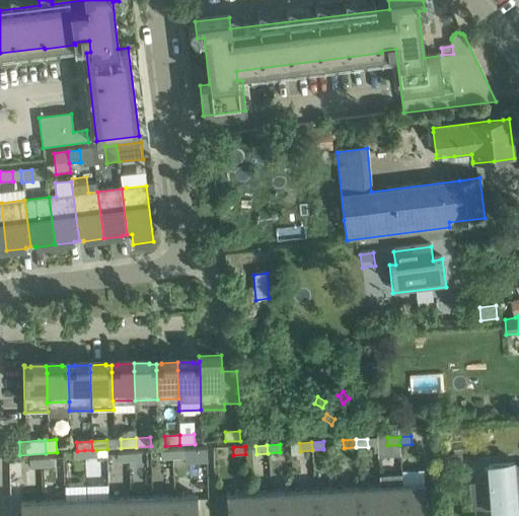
[(84,450),(77,451),(72,451),(73,459),(85,458),(84,450)]
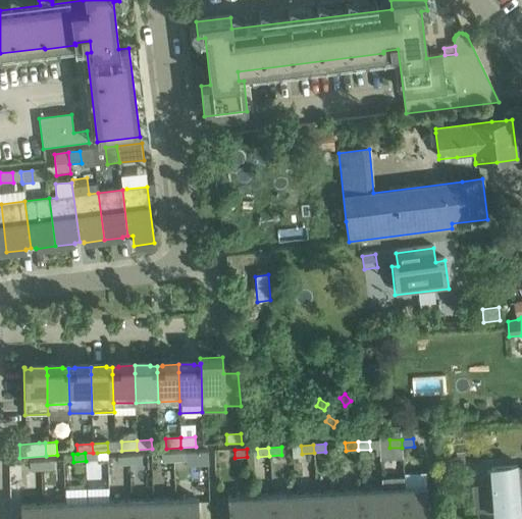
[(98,461),(97,453),(93,453),(85,453),(86,461),(98,461)]
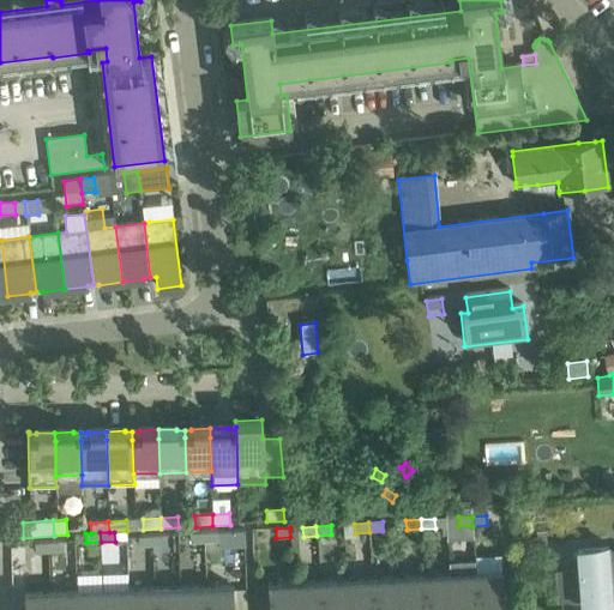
[(205,543),(218,542),(217,532),(204,533),(205,543)]
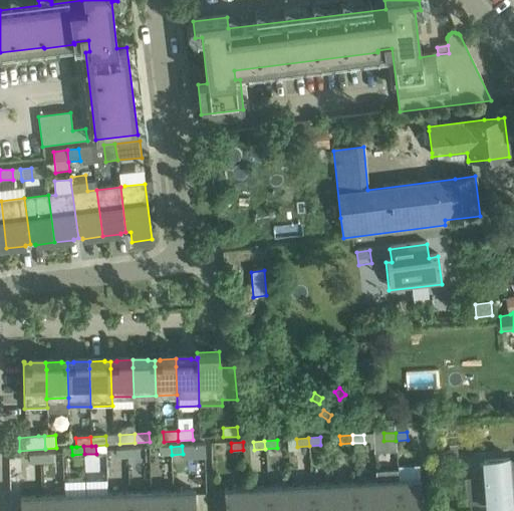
[(172,455),(171,447),(159,448),(159,456),(172,455)]
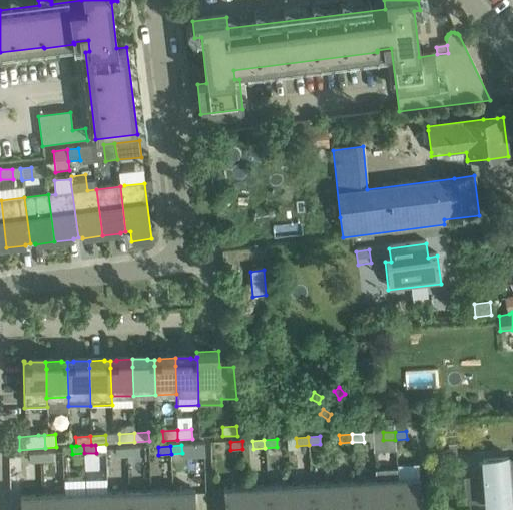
[(127,457),(139,456),(138,448),(127,449),(127,457)]
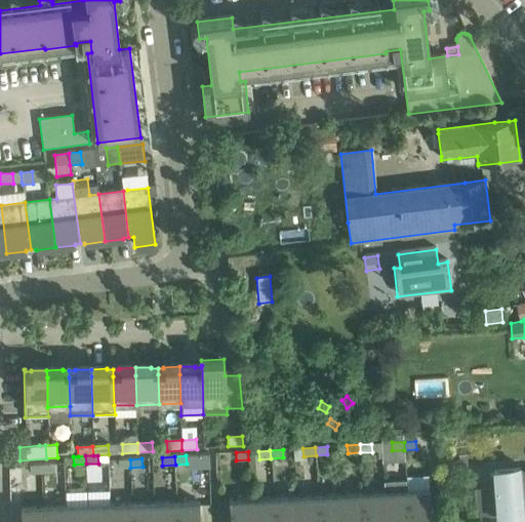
[(130,468),(130,459),(118,459),(119,469),(130,468)]
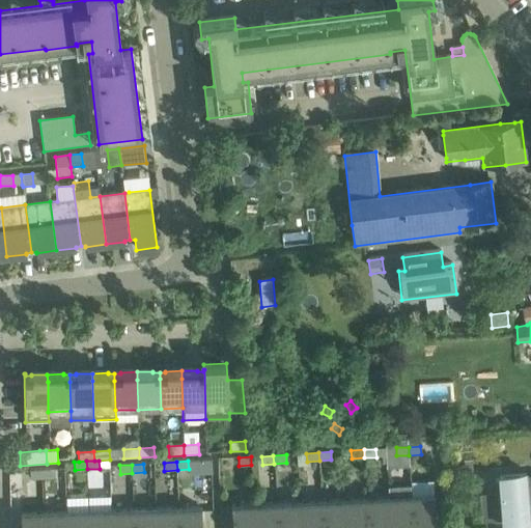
[(42,478),(42,470),(30,471),(30,479),(42,478)]
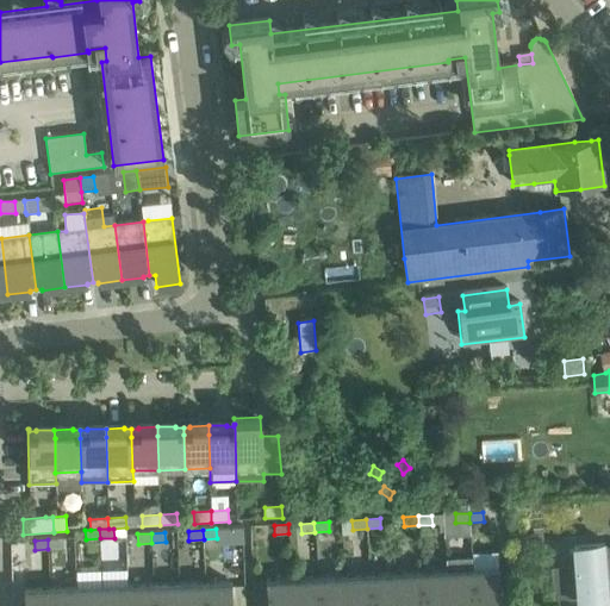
[(48,549),(63,549),(63,539),(48,539),(48,549)]
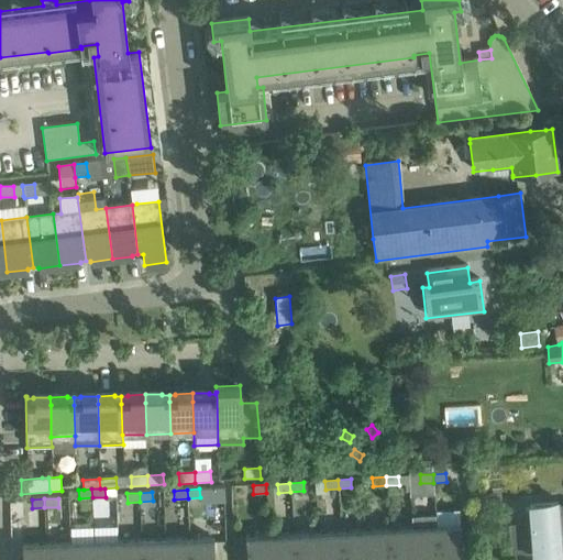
[(562,549),(562,505),(558,506),(556,502),(529,504),(530,523),(508,525),(510,553),(562,549)]
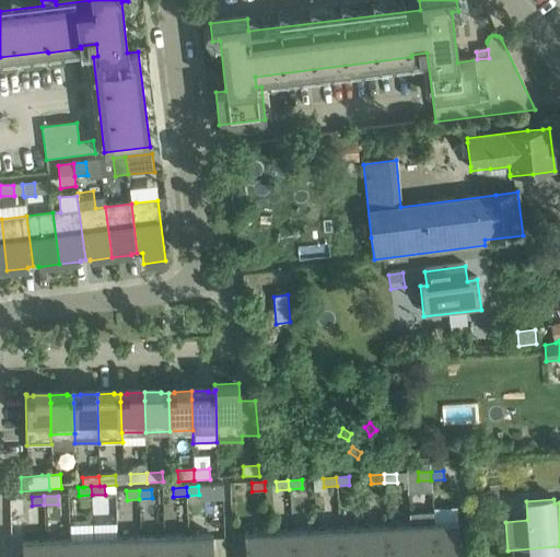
[(459,556),(457,523),(433,524),(435,556),(459,556)]
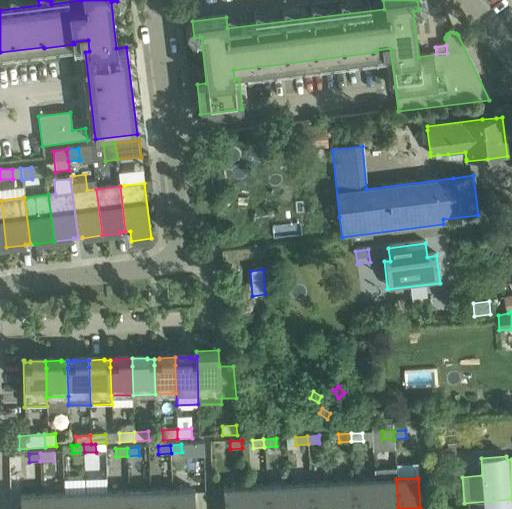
[(398,508),(396,479),(375,480),(377,508),(398,508)]
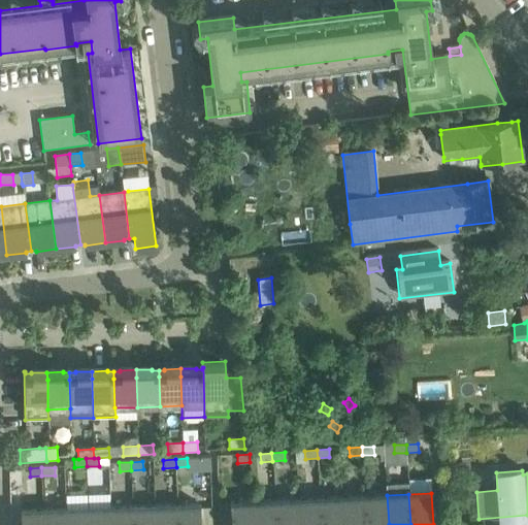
[(389,524),(387,495),(364,496),(365,524),(389,524)]
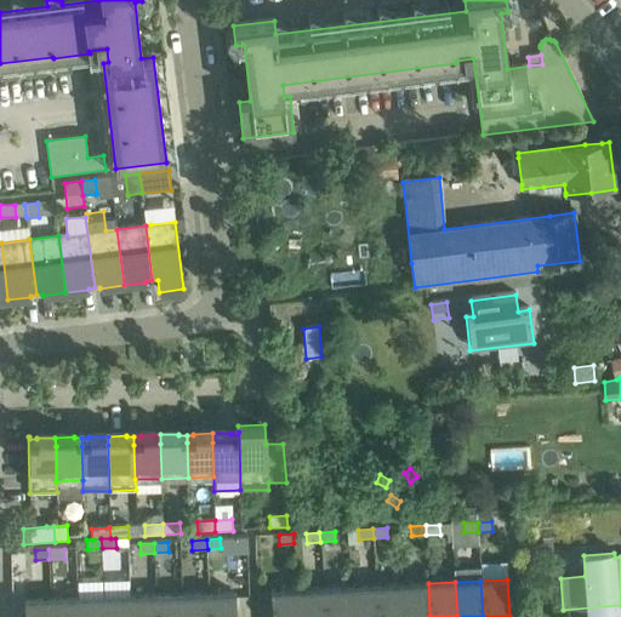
[(429,616),(428,583),(402,586),(404,616),(429,616)]
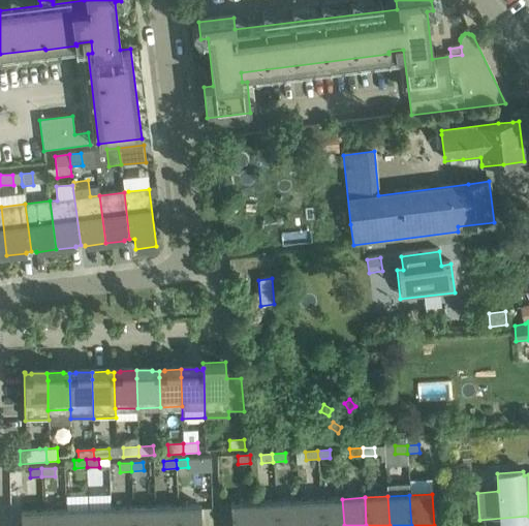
[(344,525),(342,499),(320,500),(321,525),(344,525)]
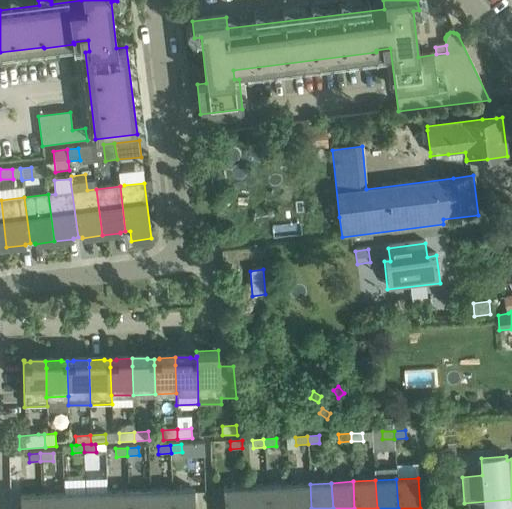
[(311,508),(310,484),(288,485),(289,508),(311,508)]
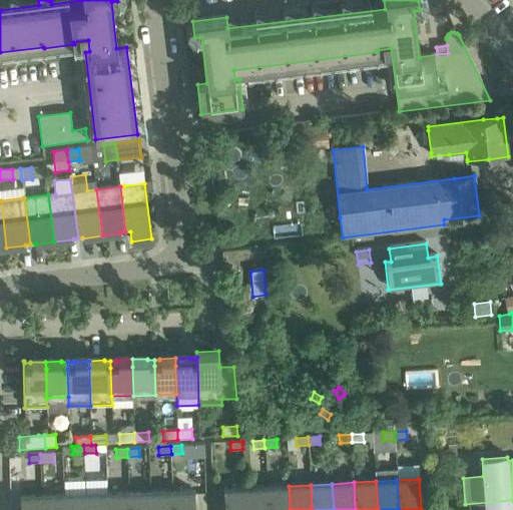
[(290,509),(289,486),(267,487),(268,509),(290,509)]
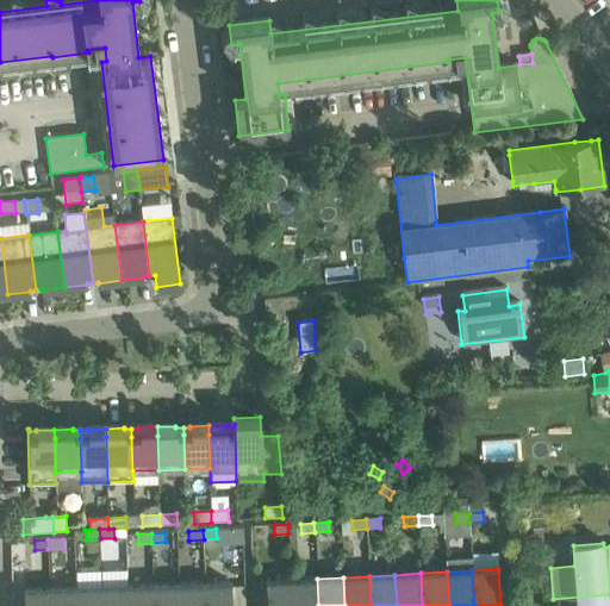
[(318,605),(317,579),(292,581),(292,605),(318,605)]
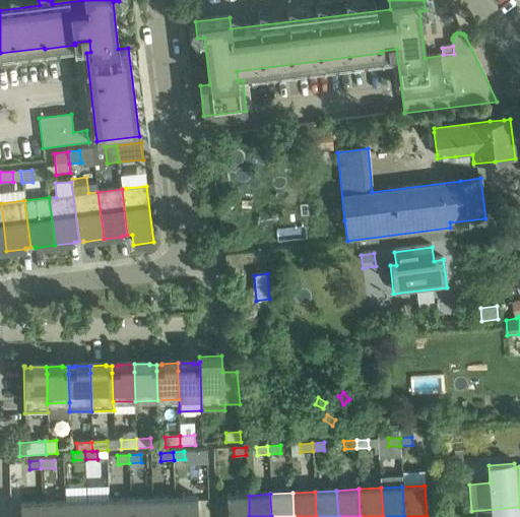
[(228,514),(228,516),(249,516),(249,496),(226,497),(228,514)]
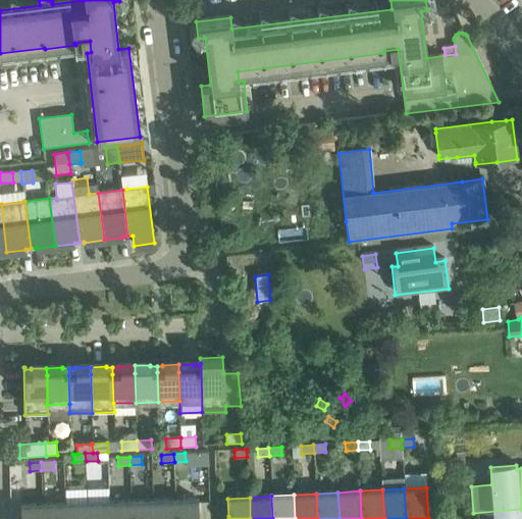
[(198,518),(198,500),(175,501),(175,518),(198,518)]
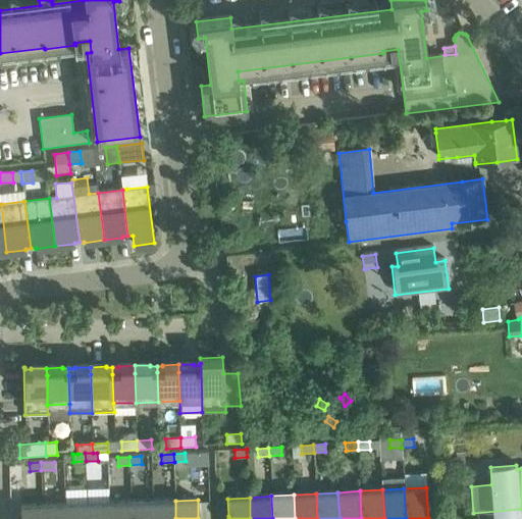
[(175,518),(175,501),(153,502),(153,518),(175,518)]
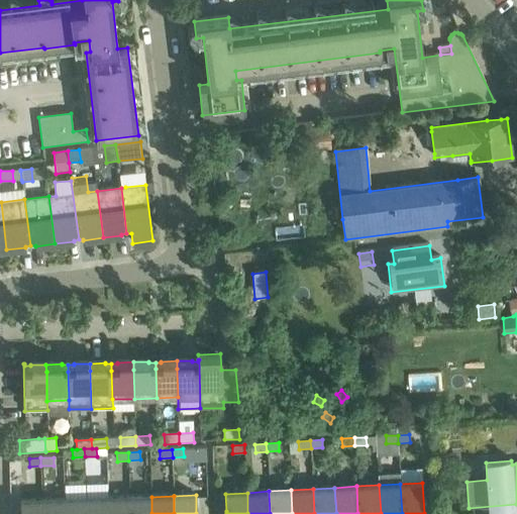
[(130,513),(129,497),(108,498),(108,513),(130,513)]
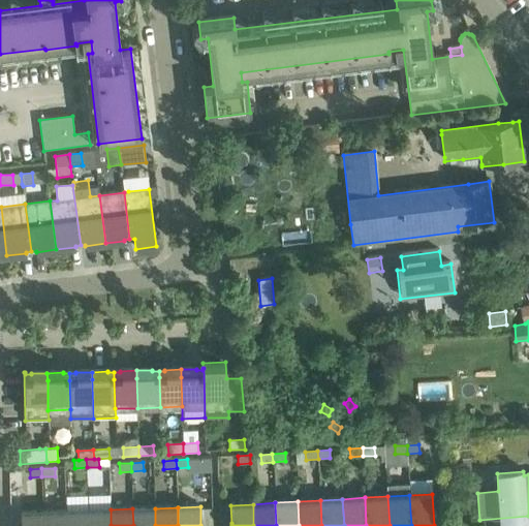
[(155,525),(155,508),(132,508),(133,525),(155,525)]
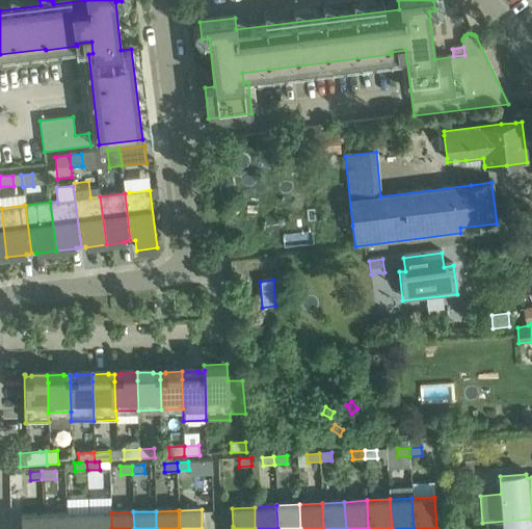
[(111,528),(111,512),(88,513),(88,528),(111,528)]
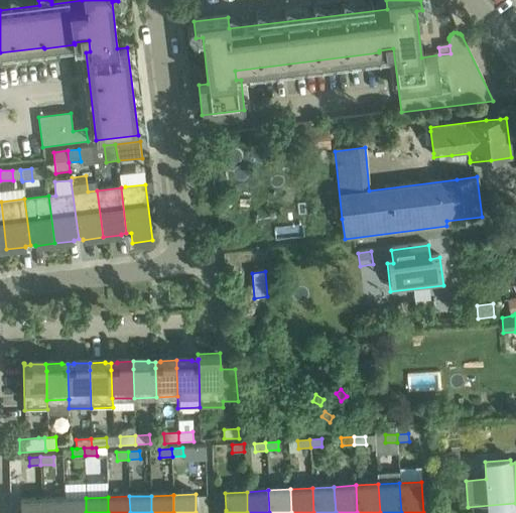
[(86,512),(86,498),(63,499),(63,512),(86,512)]
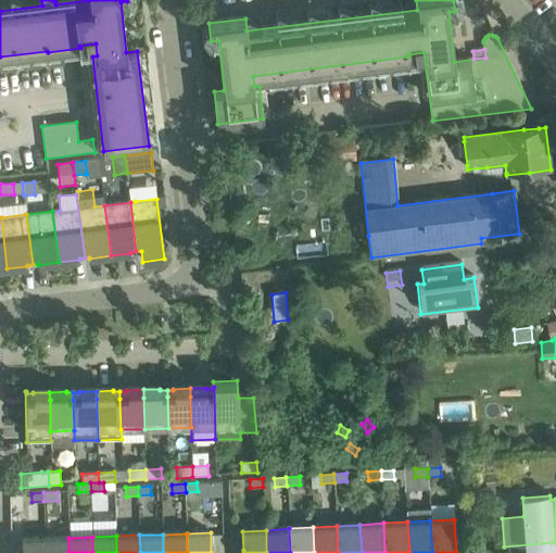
[(22,539),(22,552),(45,552),(45,538),(22,539)]
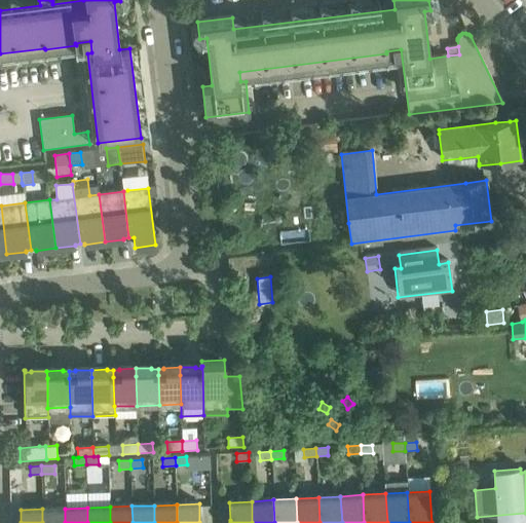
[(65,522),(65,509),(42,509),(42,522),(65,522)]
